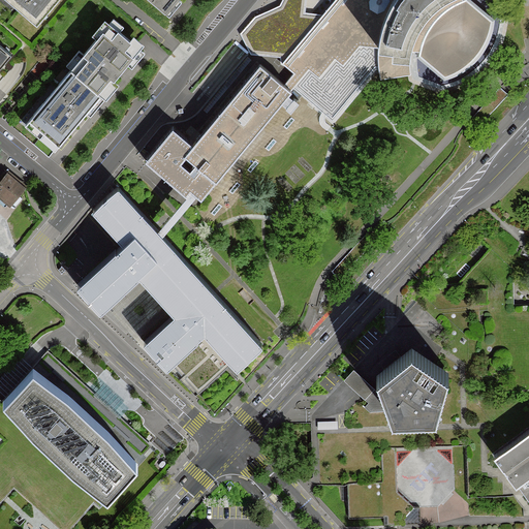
[(16,0),(17,1),(13,5),(26,16),(30,12),(41,21),(58,0),(16,0)]
